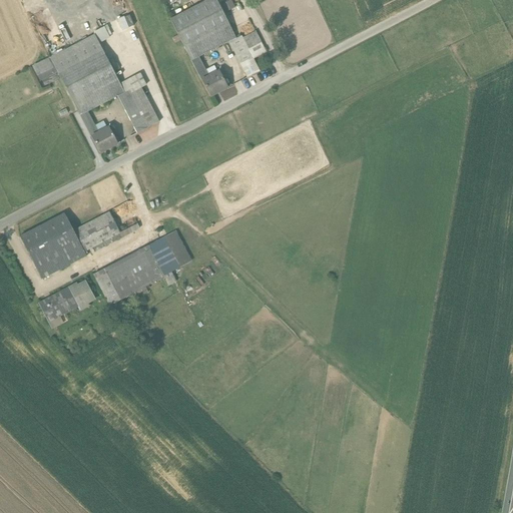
[(191,61),(196,58),(235,38),(215,0),(209,0),(170,20),(191,61)]
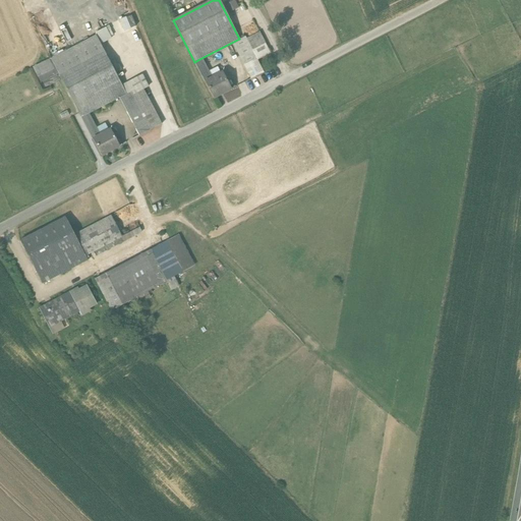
[(121,18),(125,30),(136,25),(133,14),(121,18)]
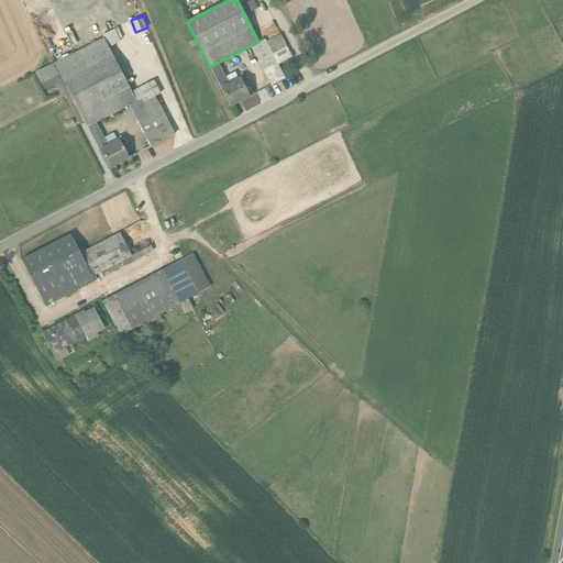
[(265,41),(251,47),(272,86),(285,79),(273,55),(286,48),(279,35),(266,43),(265,41)]
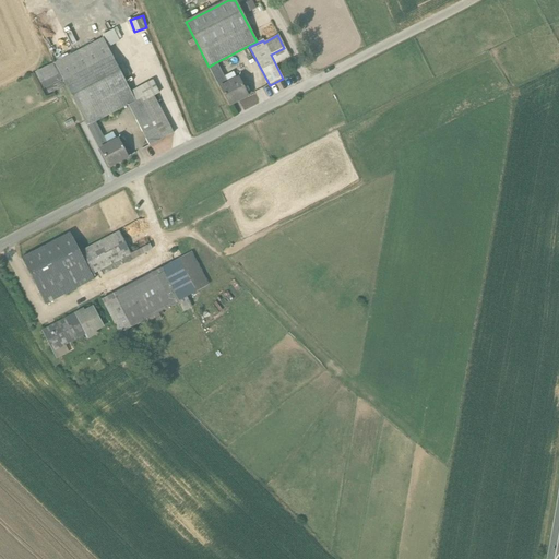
[(103,39),(36,74),(44,88),(62,80),(86,127),(93,123),(128,105),(150,147),(174,134),(154,96),(159,94),(153,82),(131,93),(103,39)]
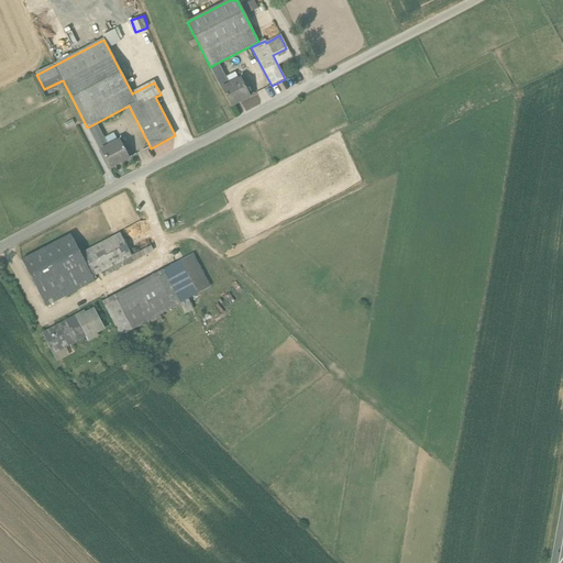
[(216,64),(210,67),(230,107),(250,97),(241,79),(227,86),(216,64)]
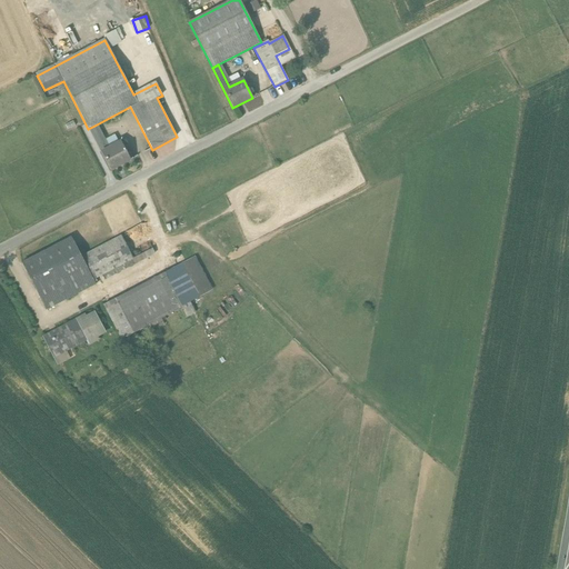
[(95,126),(88,129),(110,171),(130,161),(120,142),(107,149),(95,126)]
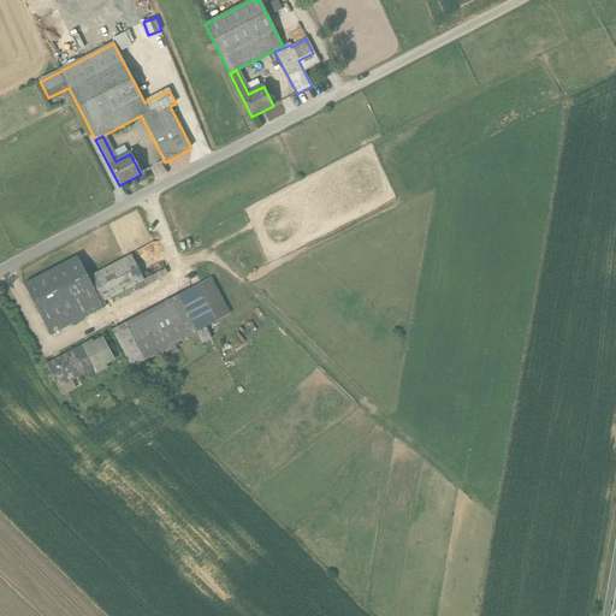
[(131,256),(88,278),(100,303),(110,298),(144,282),(131,256)]
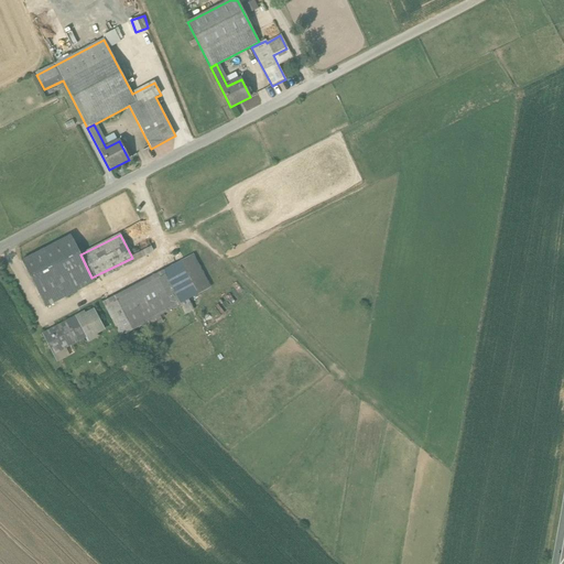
[(71,236),(21,261),(45,308),(95,283),(91,278),(80,255),(71,236)]
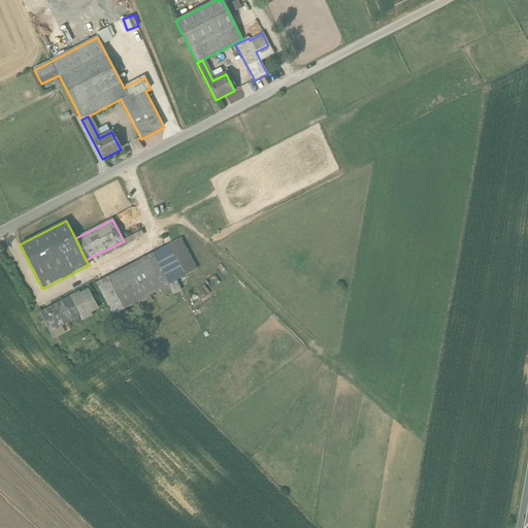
[(141,232),(124,241),(94,256),(97,261),(143,236),(141,232)]
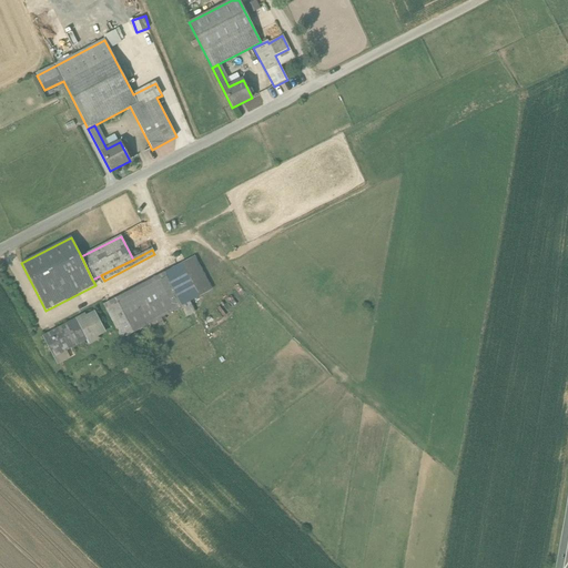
[(194,257),(164,273),(181,306),(212,291),(194,257)]
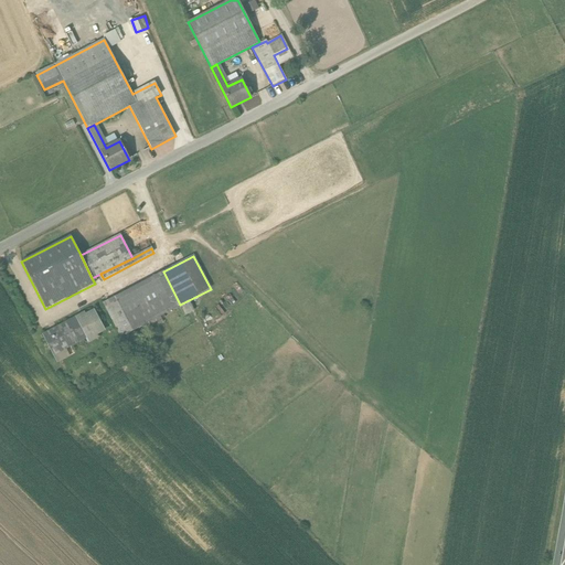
[(163,272),(103,304),(120,337),(181,306),(180,305),(163,272)]
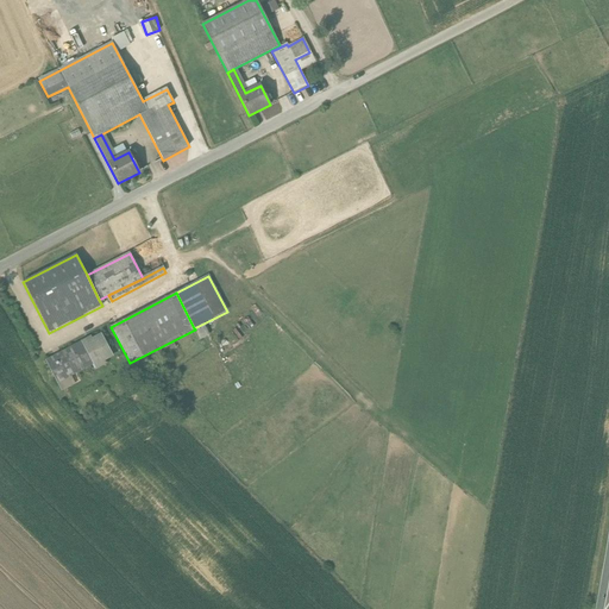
[(90,338),(81,343),(92,365),(94,370),(106,364),(105,362),(113,357),(101,334),(92,340),(90,338)]
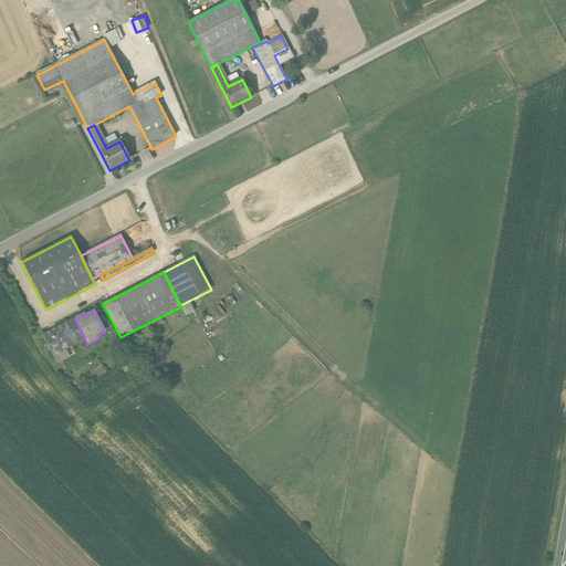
[(75,318),(42,336),(53,356),(85,339),(75,318)]
